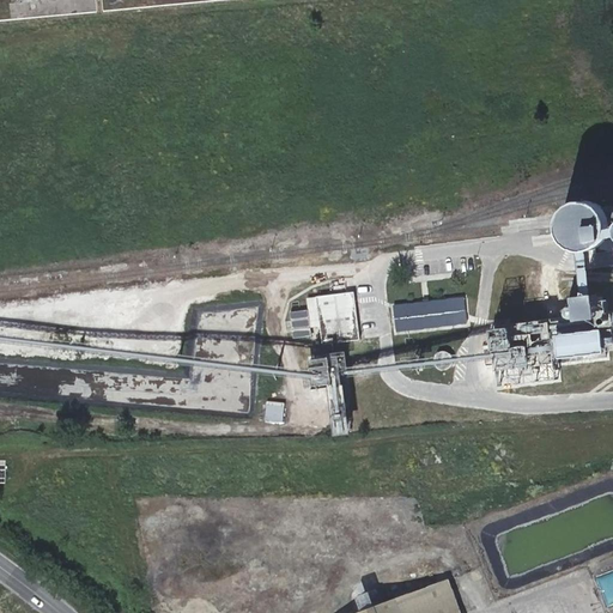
[(28,0),(29,11),(66,8),(65,0),(28,0)]
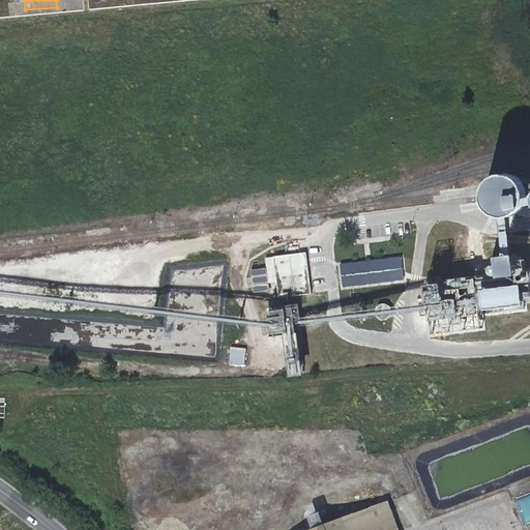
[(529,192),(527,183),(522,178),(514,174),(502,174),(494,178),(489,185),(488,188),(486,193),(487,202),(492,210),(498,215),(508,217),(518,215),(526,208),(529,200),(529,192)]
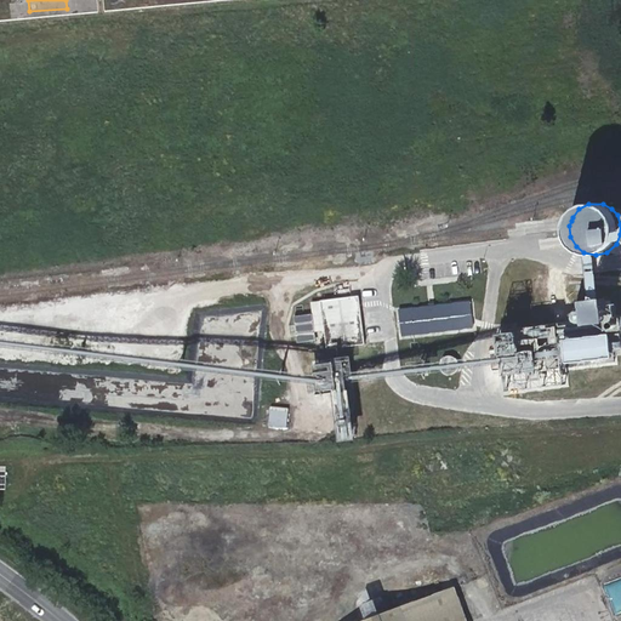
[(365,343),(360,296),(325,300),(330,347),(365,343)]
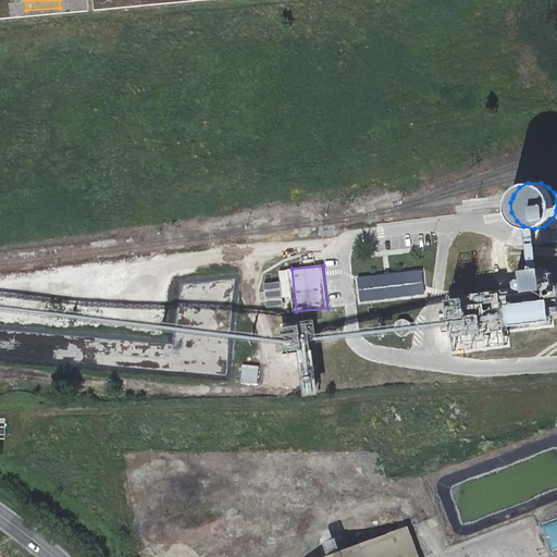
[(425,293),(422,270),(359,277),(362,300),(425,293)]
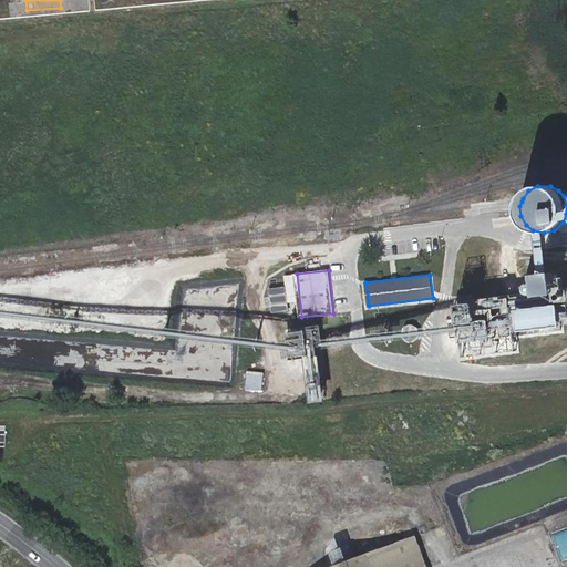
[(566,280),(549,281),(550,305),(566,302),(566,280)]
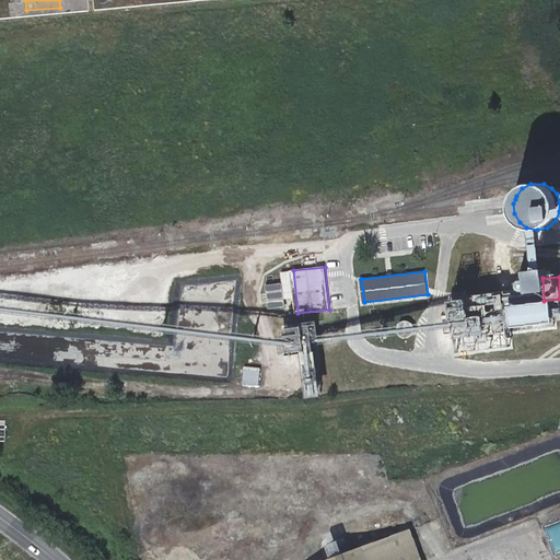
[(559,319),(557,302),(516,306),(518,323),(559,319)]
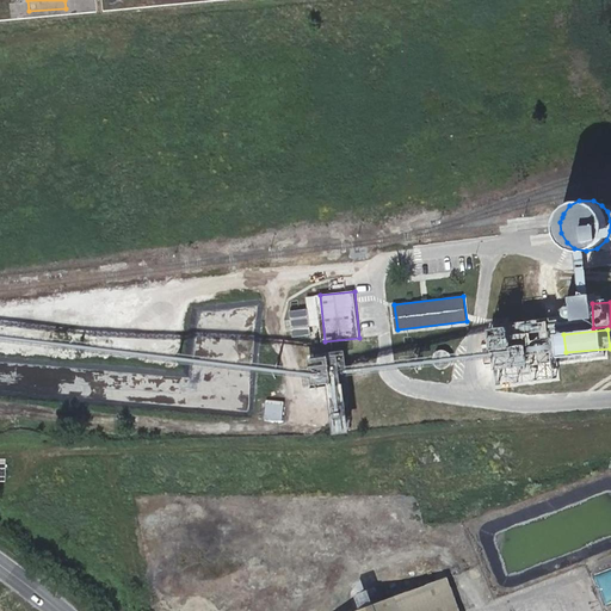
[(308,388),(333,386),(337,436),(352,434),(347,370),(351,369),(350,353),(314,356),(315,371),(307,371),(308,388)]
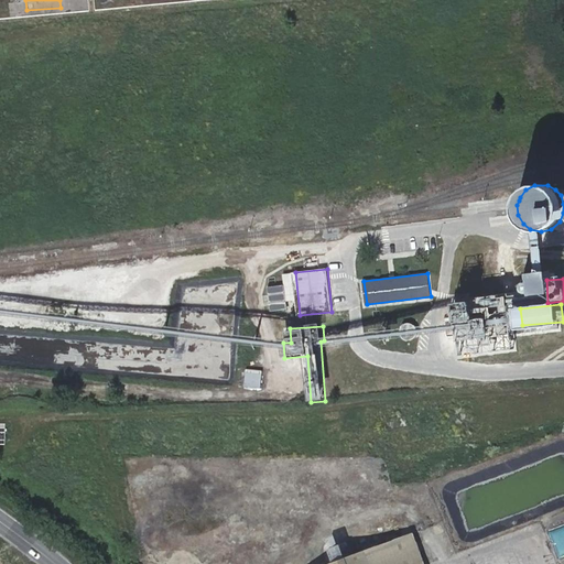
[(247,369),(246,386),(262,387),(263,370),(247,369)]
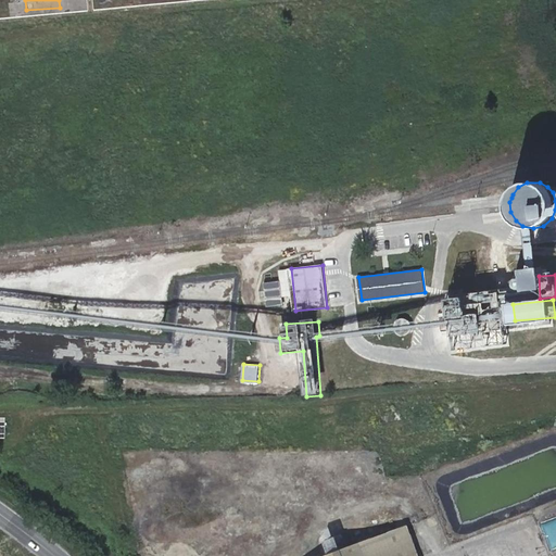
[(323,555),(418,555),(407,526),(323,555)]
